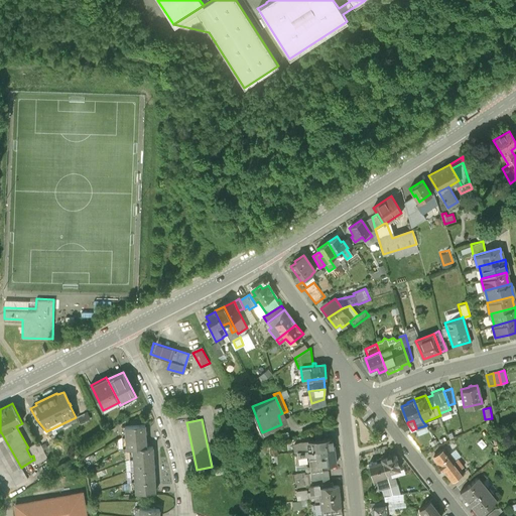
[(145,425),(126,426),(126,437),(146,436),(145,425)]
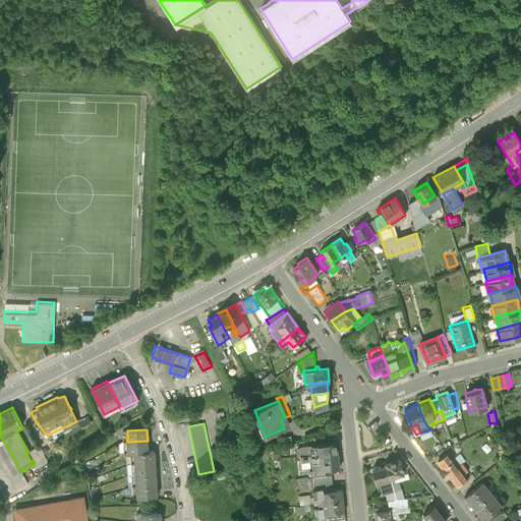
[(0,437),(0,460),(16,490),(29,482),(22,471),(21,472),(1,437),(0,437)]
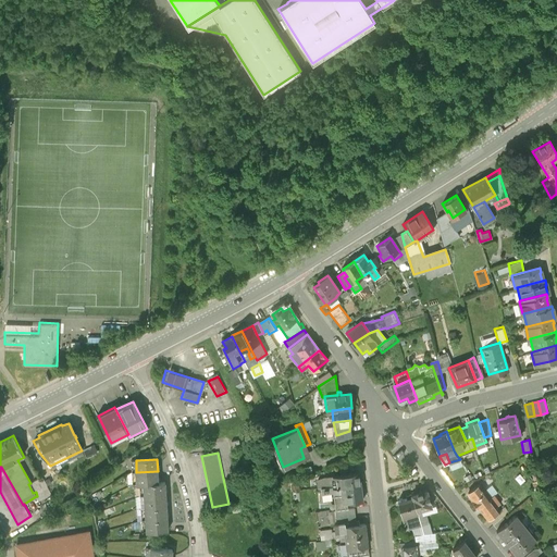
[(360,483),(359,468),(348,469),(348,467),(337,468),(337,473),(323,474),(317,478),(318,486),(360,483)]
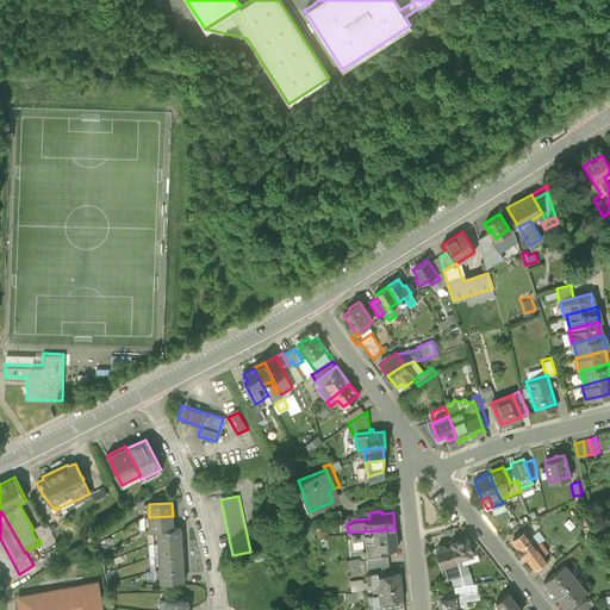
[(173,516),(149,517),(150,531),(157,530),(173,530),(173,516)]
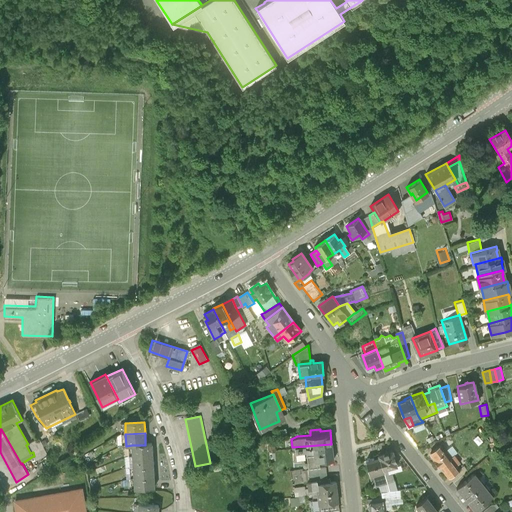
[(28,444),(26,445),(30,453),(33,452),(34,456),(33,456),(35,460),(47,453),(40,439),(35,441),(34,440),(28,444)]
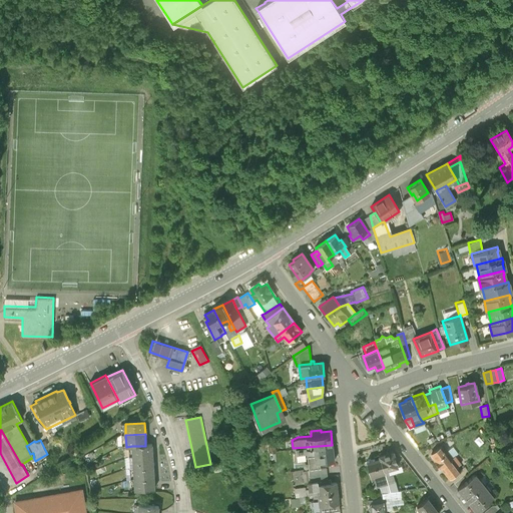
[(145,446),(132,446),(133,457),(153,456),(152,445),(145,446)]
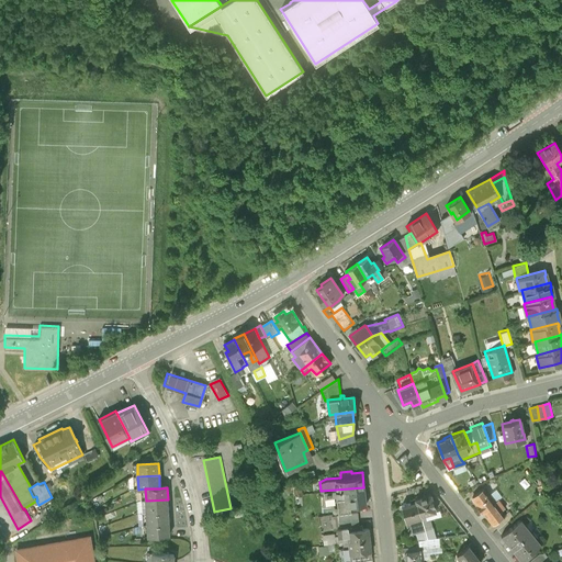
[(363,487),(321,491),(324,496),(337,495),(338,507),(350,506),(366,504),(363,487)]
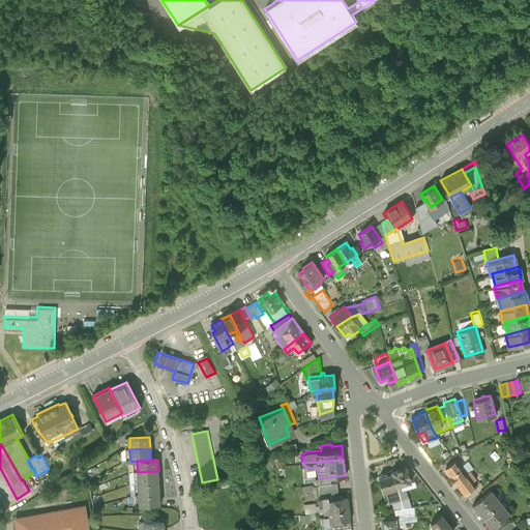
[(461,466),(455,460),(444,468),(449,474),(449,475),(454,482),(455,482),(464,494),(466,493),(469,490),(465,483),(468,480),(469,482),(475,477),(470,471),(469,472),(467,468),(464,464),(461,466)]
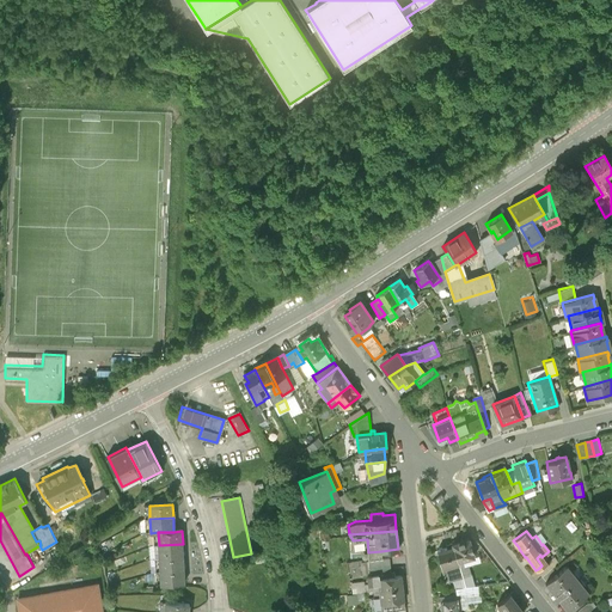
[(469,538),(453,542),(461,576),(470,574),(467,565),(465,565),(463,560),(473,556),(469,538)]
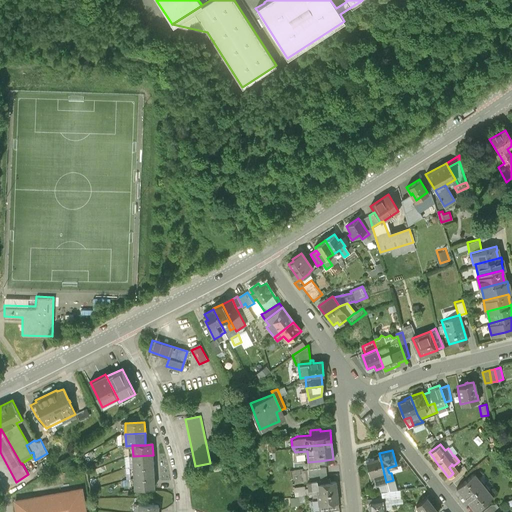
[(373,458),(365,460),(372,486),(386,482),(379,453),(373,455),(373,458)]
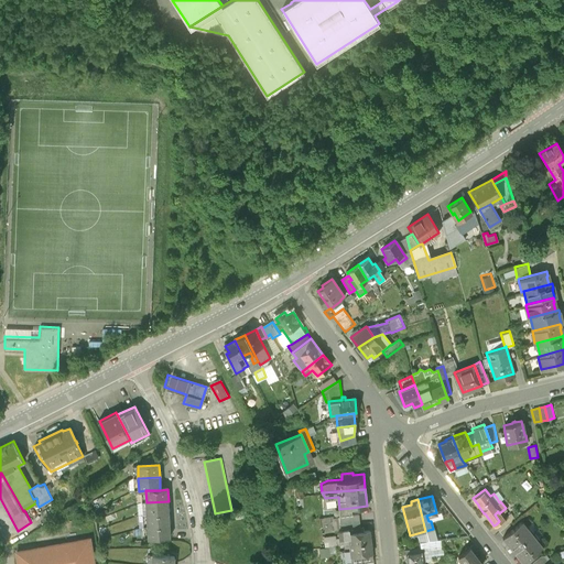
[(169,501),(147,502),(148,513),(169,511),(169,501)]
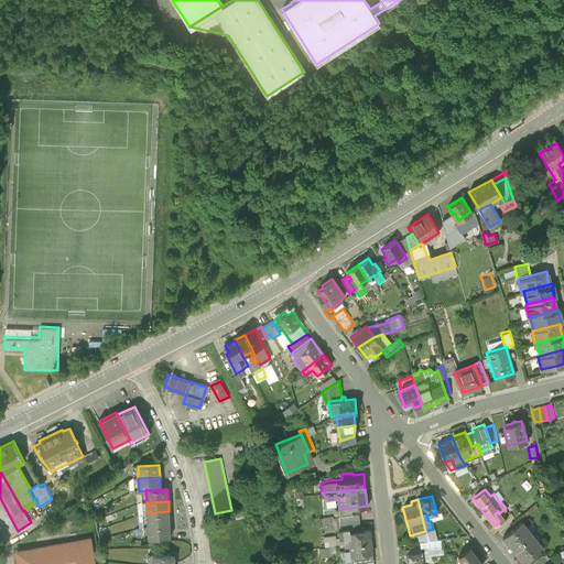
[(169,511),(148,513),(148,525),(170,524),(169,511)]
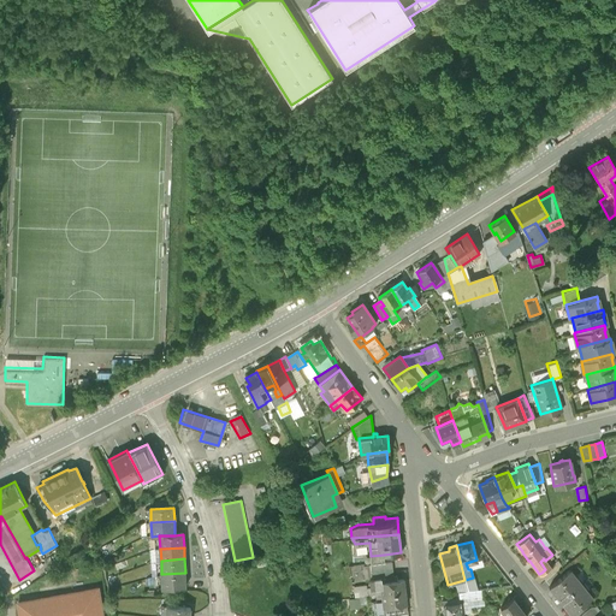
[(545,579),(556,570),(563,564),(558,560),(545,569),(542,573),(545,579)]
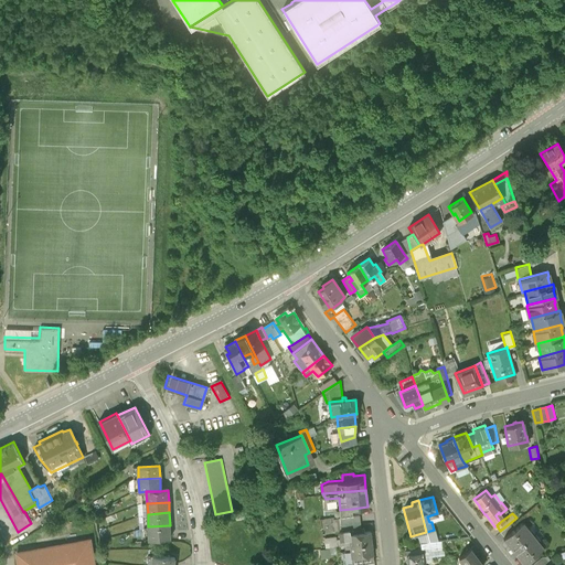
[(344,530),(361,529),(360,514),(352,514),(341,516),(342,531),(344,530)]
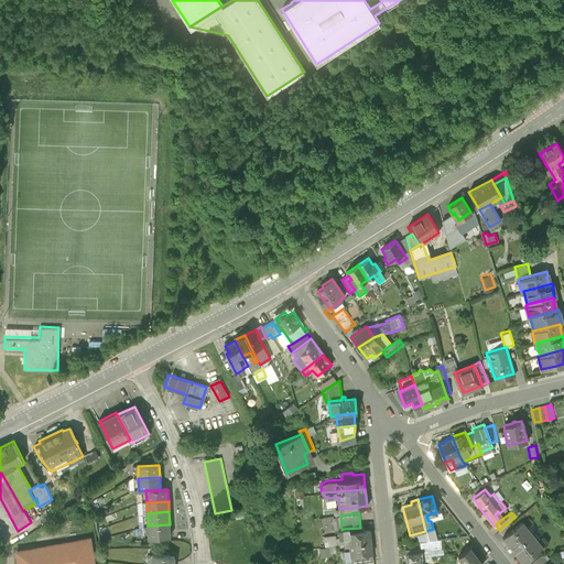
[(543,545),(522,520),(513,527),(503,534),(502,535),(523,562),(524,561),(533,553),(543,545)]
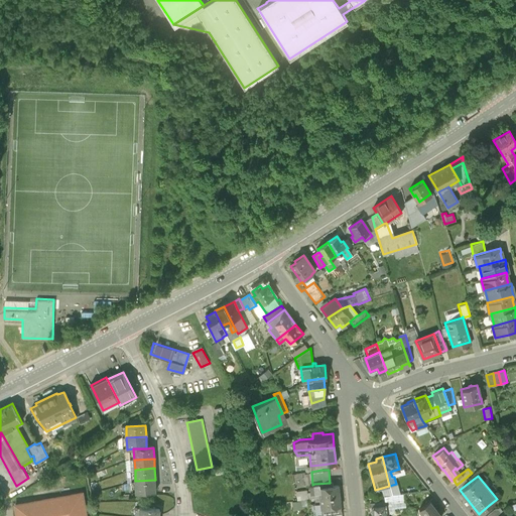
[(461,489),(470,482),(466,478),(457,485),(461,489)]
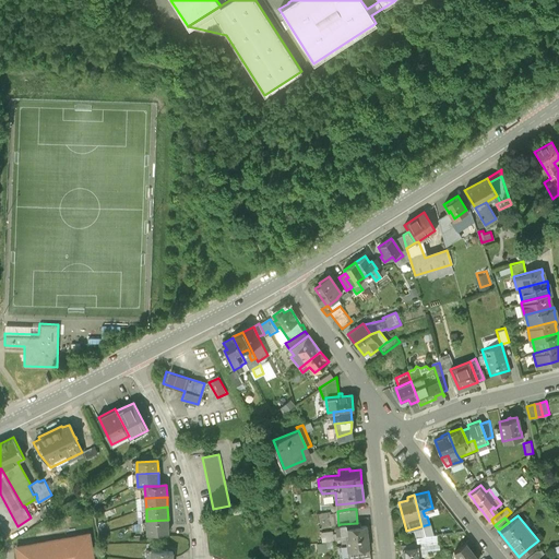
[(168,520),(146,521),(147,535),(169,533),(168,520)]
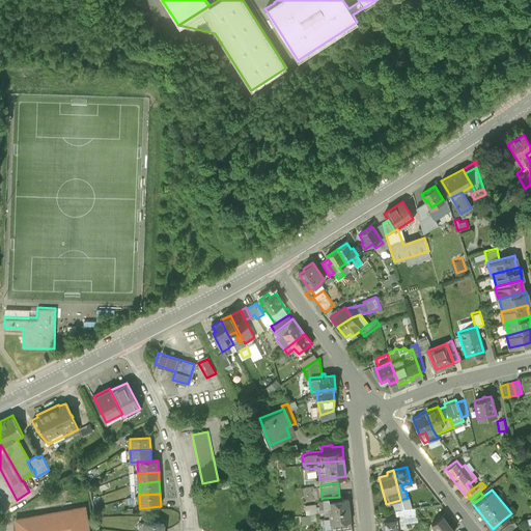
[(348,509),(347,499),(340,500),(339,497),(324,498),(325,506),(329,506),(329,511),(348,509)]
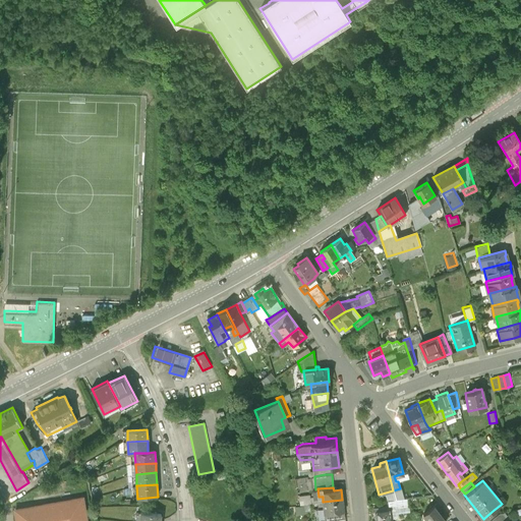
[(296,504),(296,512),(306,512),(306,507),(311,506),(310,493),(299,493),(300,504),(296,504)]
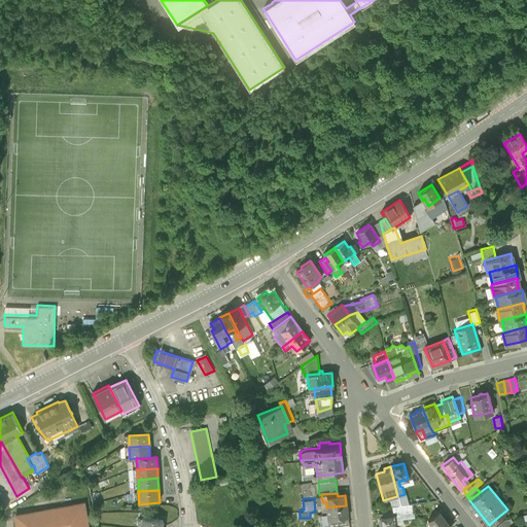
[(381,515),(379,515),(379,526),(397,526),(397,524),(405,523),(403,519),(411,519),(410,512),(415,512),(414,502),(392,503),(393,510),(381,511),(381,515)]
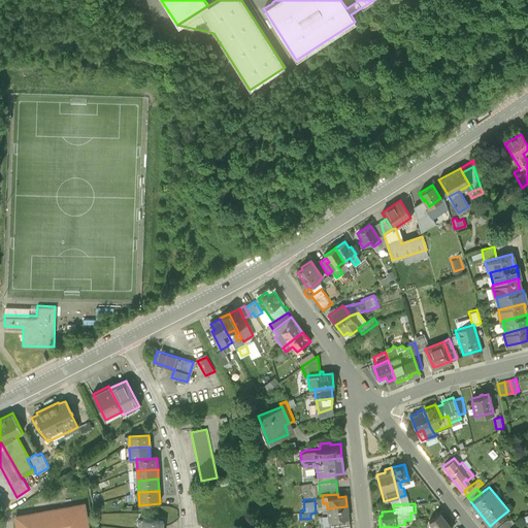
[(35,513),(15,516),(17,527),(87,527),(84,504),(63,507),(34,512),(35,513)]
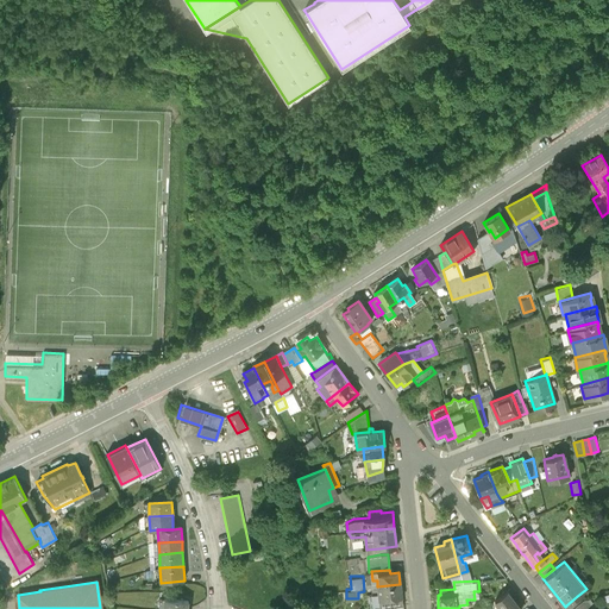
[(402,604),(400,584),(377,586),(380,607),(390,606),(390,607),(402,604)]
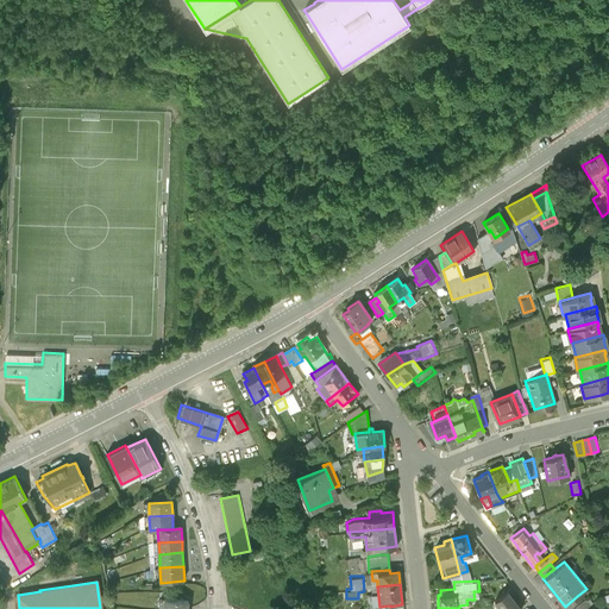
[(519,608),(521,608),(507,590),(495,600),(502,608),(519,608)]
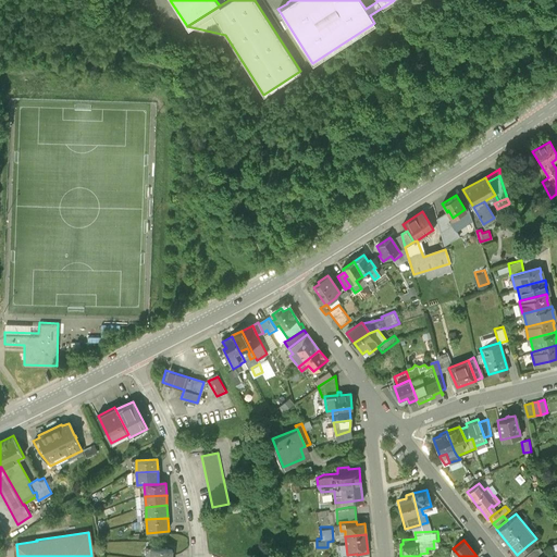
[(518,554),(520,556),(522,556),(531,552),(527,546),(518,554)]
